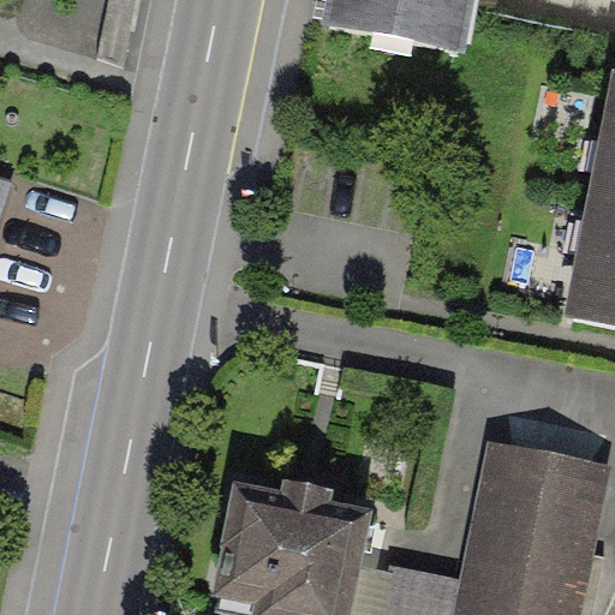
[(334,0),(328,30),(465,57),(476,0),(334,0)]
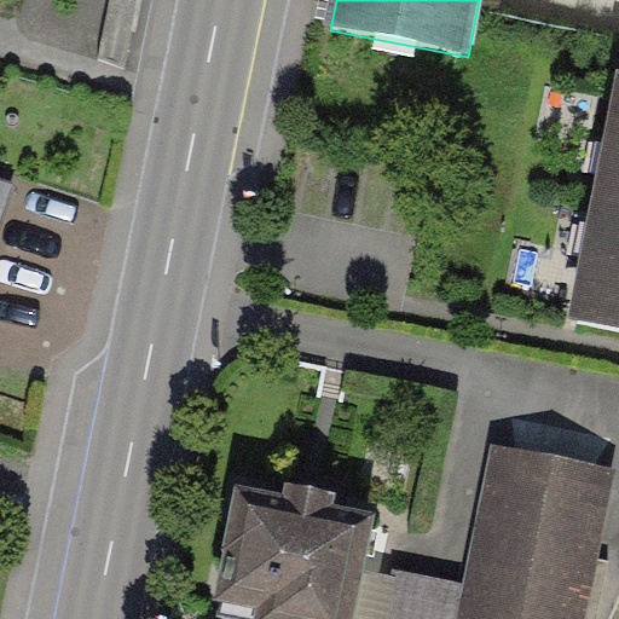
[(618,90),(609,88),(566,334),(618,342),(618,90)]
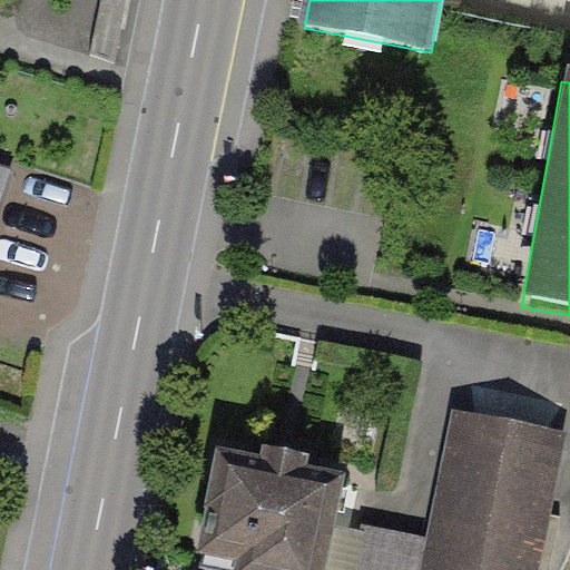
[(0,234),(20,168),(0,161),(0,234)]
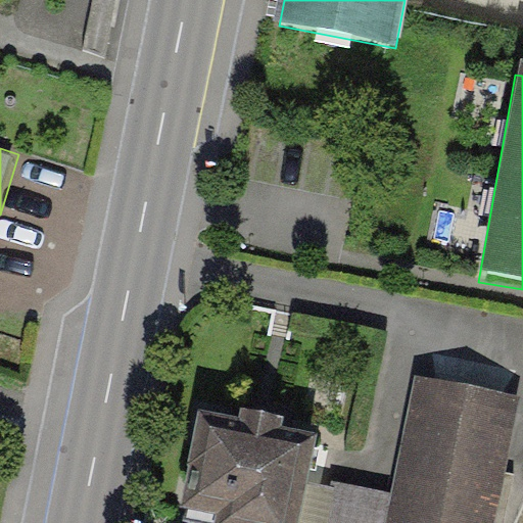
[(497,522),(522,396),(522,394),(417,374),(387,522),(497,522)]
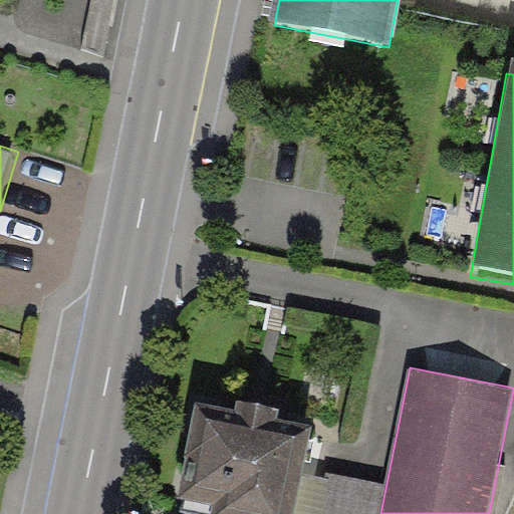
[(197,392),(175,513),(293,513),(311,412),(197,392)]
